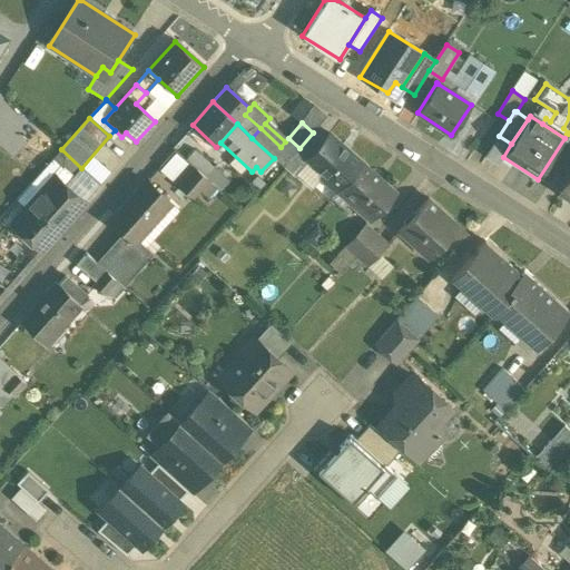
[(285,141),(281,147),(261,128),(252,138),(274,158),(283,166),(300,148),(288,138),(285,141)]
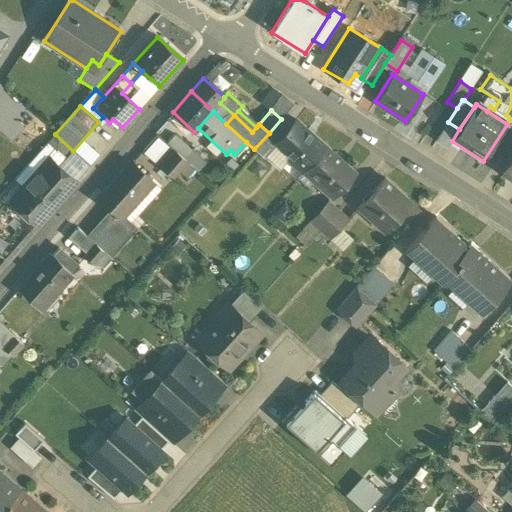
[(281,119),(269,133),(278,141),(291,127),(281,119)]
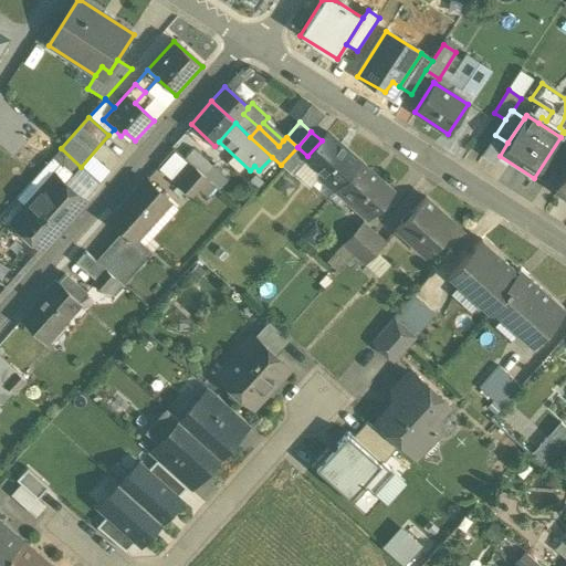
[(360,163),(327,134),(322,140),(307,156),(305,159),(302,164),(308,169),(312,165),(322,174),(320,177),(335,191),(360,163)]
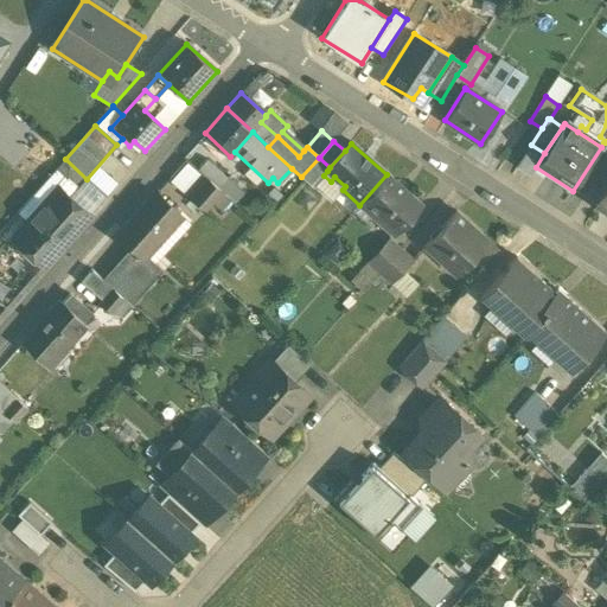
[(319,158),(301,177),(313,189),(324,176),(327,171),(330,167),(319,158)]
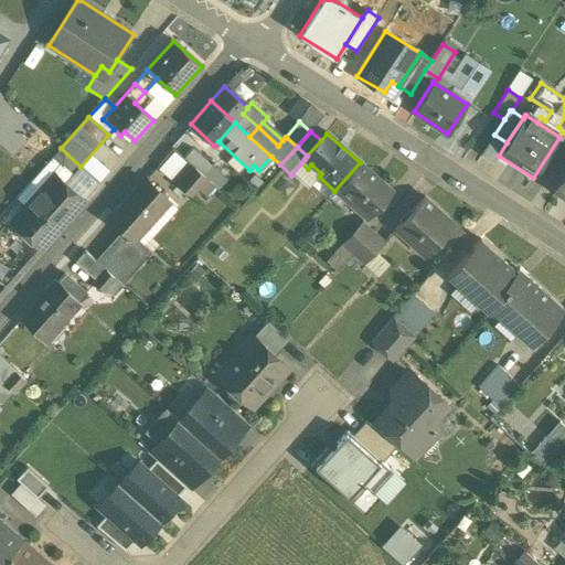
[(81,167),(61,148),(52,158),(72,176),(81,167)]
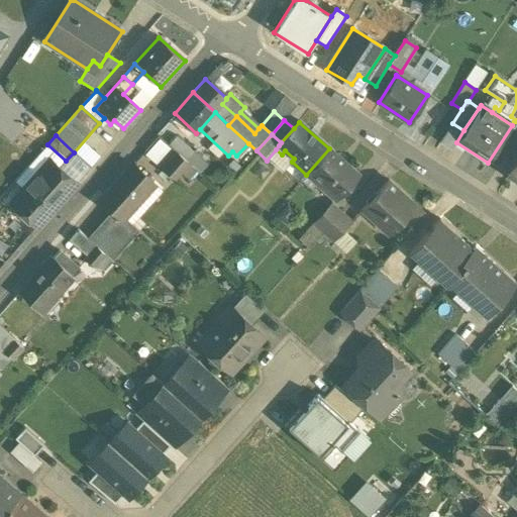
[(47,144),(15,181),(23,189),(48,161),(59,169),(66,162),(66,161),(47,144)]
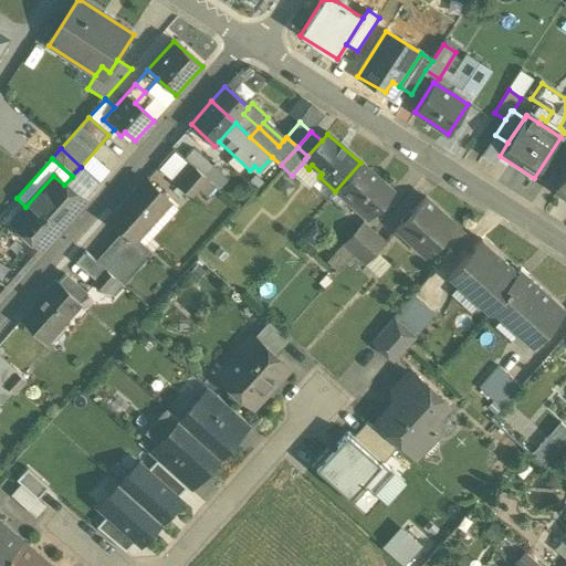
[(392,192),(360,163),(335,191),(328,199),(342,211),(348,203),(368,220),(392,192)]
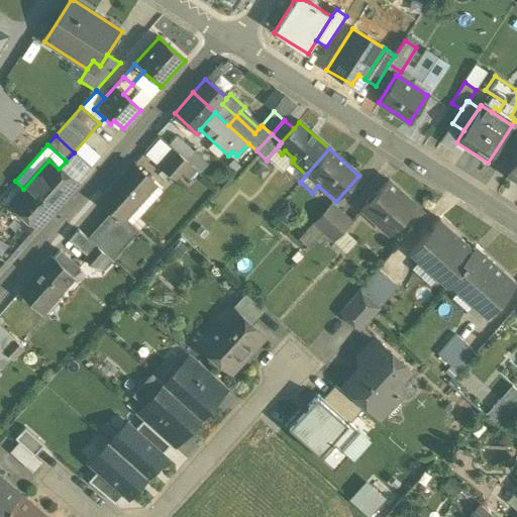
[(178,154),(165,170),(174,178),(188,163),(178,154)]
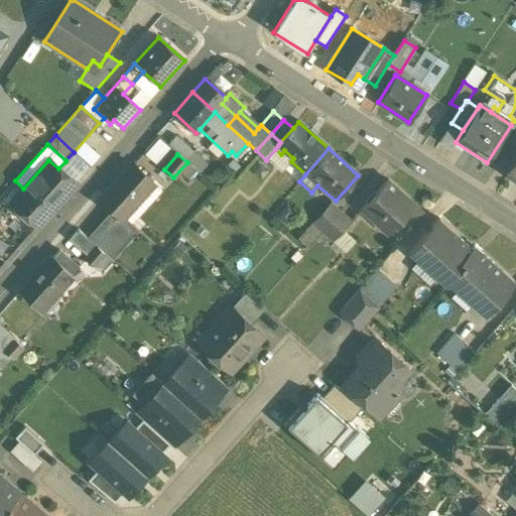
[(23,188),(12,201),(39,224),(76,183),(58,168),(48,160),(23,188)]
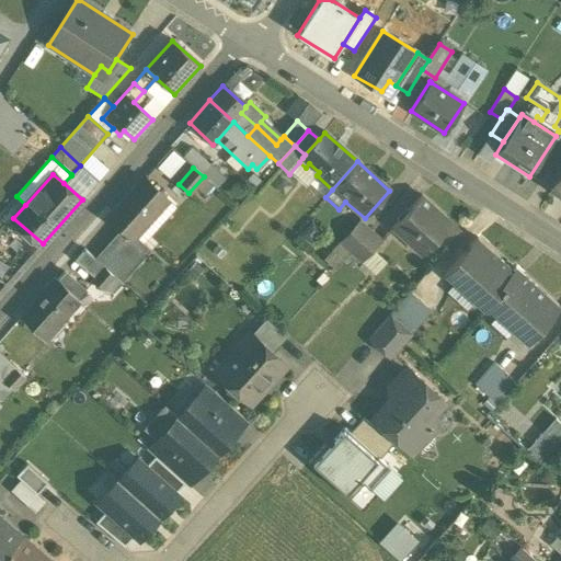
[(144,179),(110,217),(122,228),(133,237),(134,236),(167,198),(144,179)]
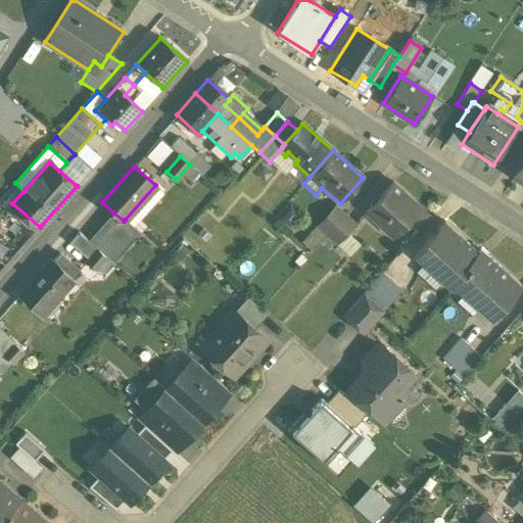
[(420,208),(392,184),(366,214),(393,238),(420,208)]
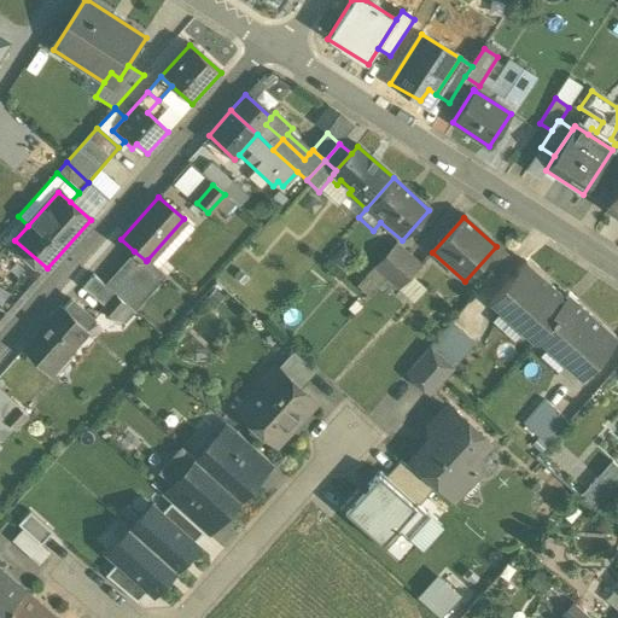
[(395,244),(374,268),(386,279),(408,256),(395,244)]
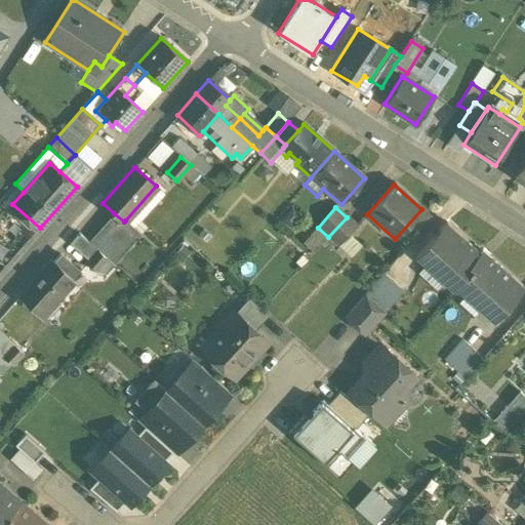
[(114,213),(88,242),(107,259),(114,266),(140,235),(125,220),(124,221),(114,213)]
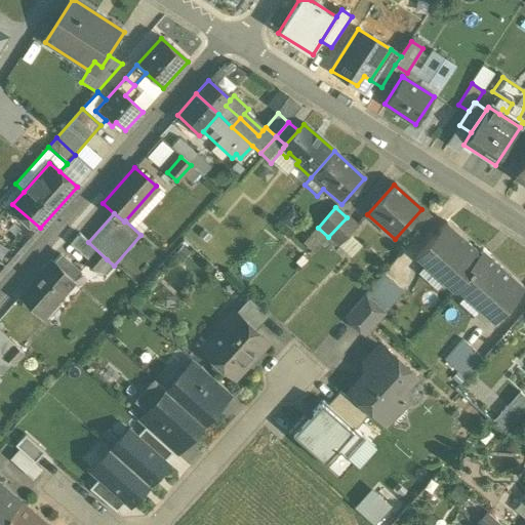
[(347,217),(328,237),(339,246),(357,227),(347,217)]
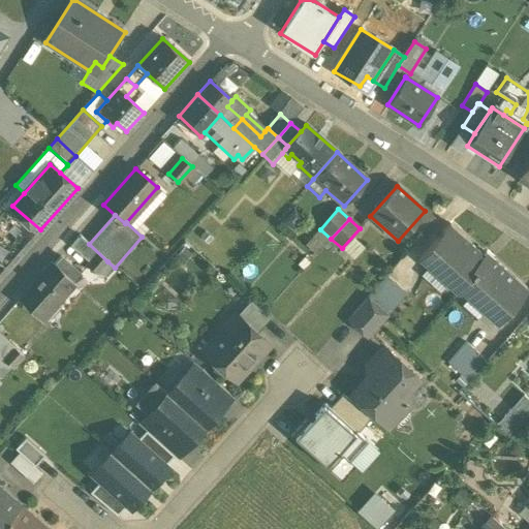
[(484,255),(449,225),(418,259),(458,294),(460,291),(459,290),(473,275),(472,274),(474,271),(471,269),(484,255)]
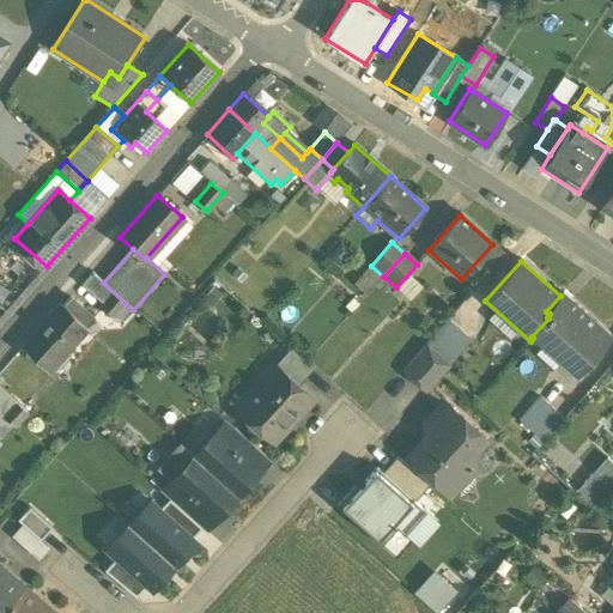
[(103,283),(92,273),(82,285),(103,304),(114,292),(103,283)]
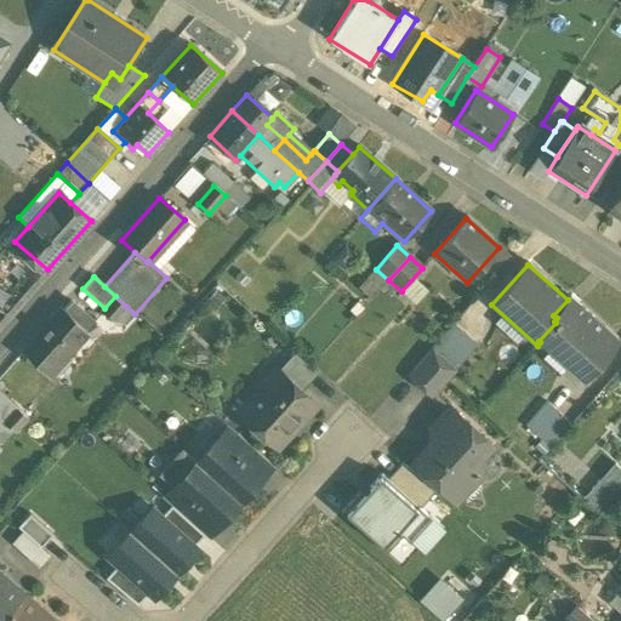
[(126,307),(115,296),(104,308),(102,312),(113,322),(126,307)]
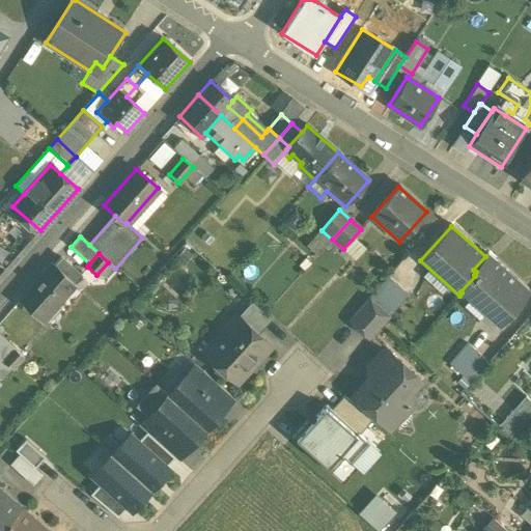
[(530,291),(487,253),(485,256),(473,270),(476,272),(474,275),(475,276),(460,291),(462,292),(500,327),(530,291)]
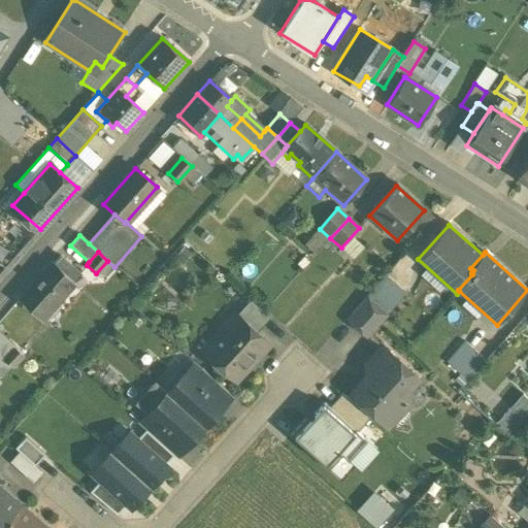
[(79,274),(60,257),(53,264),(72,282),(79,274)]
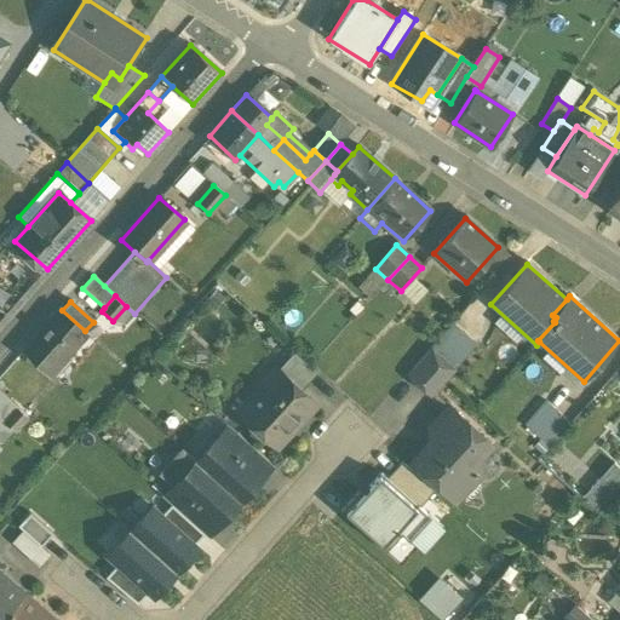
[(61,309),(24,351),(55,378),(70,361),(64,355),(85,331),(62,310),(61,309)]
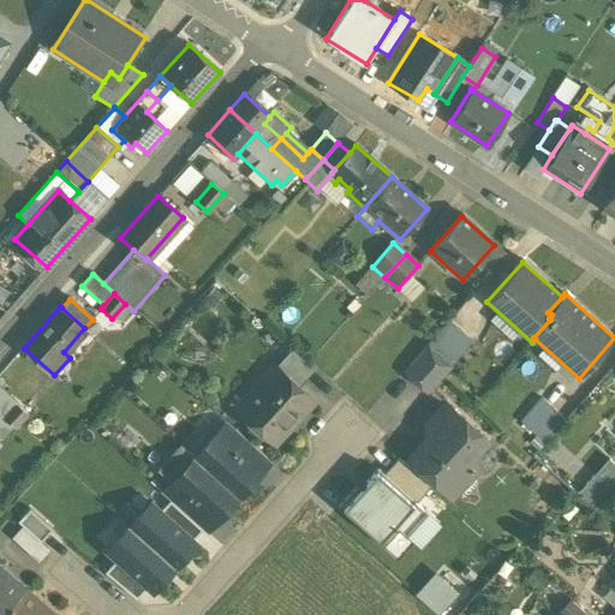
[(472,344),(449,322),(429,346),(452,366),(472,344)]
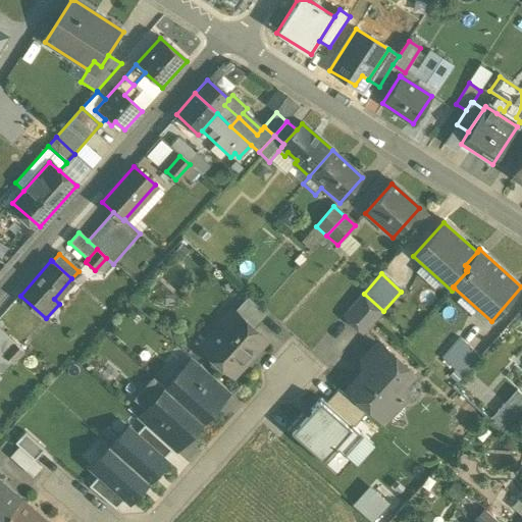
[(383,311),(364,294),(343,317),(362,334),(383,311)]
